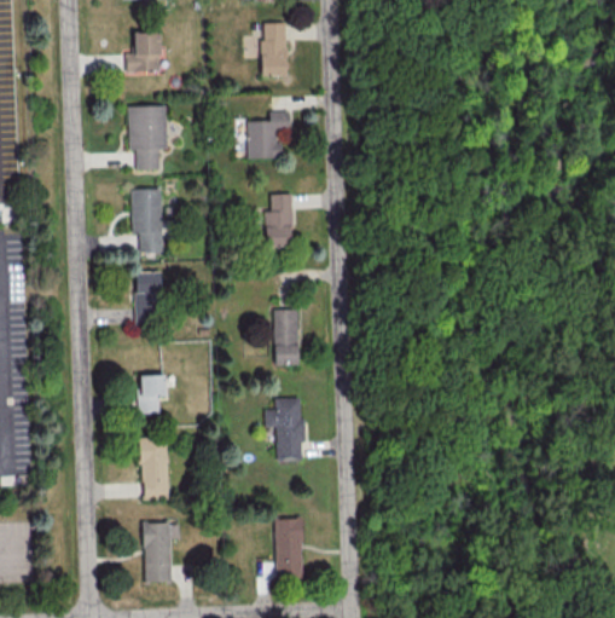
[(286,22),(262,23),(262,75),(286,75),(286,22)]
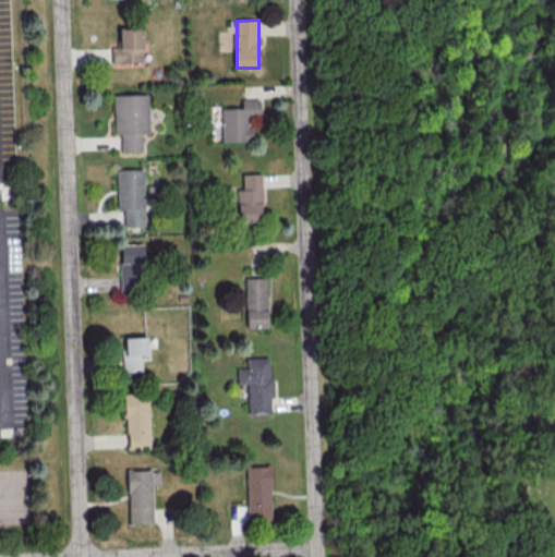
[(145,64),(144,28),(121,29),(122,48),(115,48),(116,64),(145,64)]
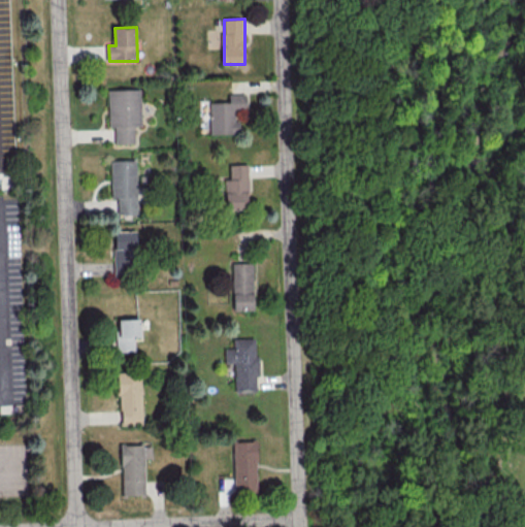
[(110,128),(117,128),(117,144),(136,144),(136,127),(143,127),(142,90),(109,91),(110,128)]
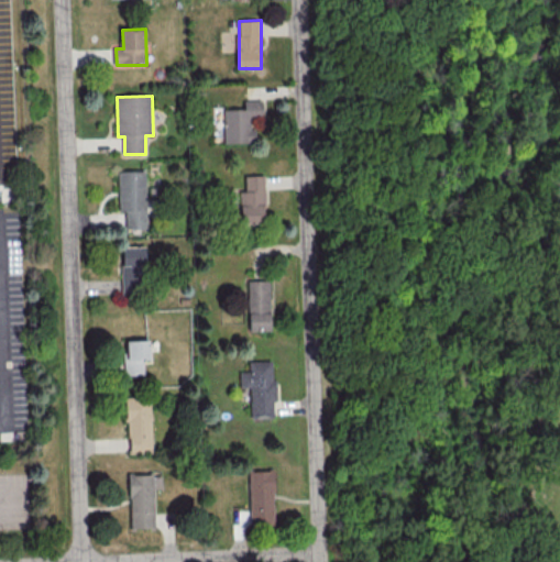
[(224,110),(226,143),(257,143),(257,129),(265,129),(265,101),(245,101),(245,110),(224,110)]
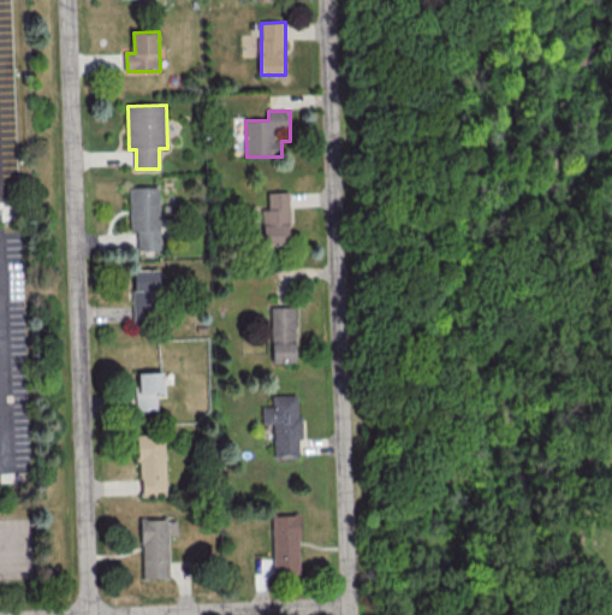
[(160,187),(131,188),(132,232),(140,232),(140,252),(162,250),(160,187)]
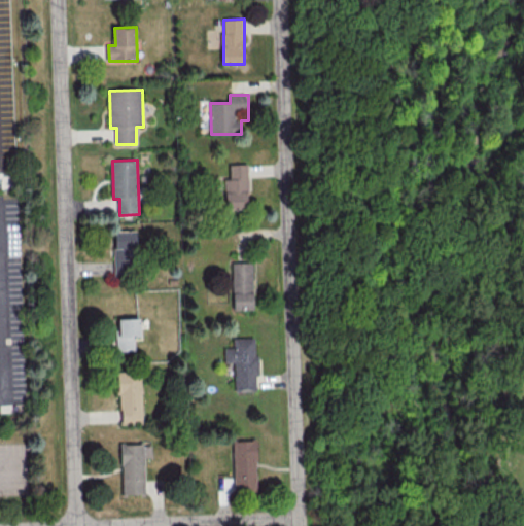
[(248,165),(231,165),(232,179),(226,179),(226,210),(249,210),(248,165)]
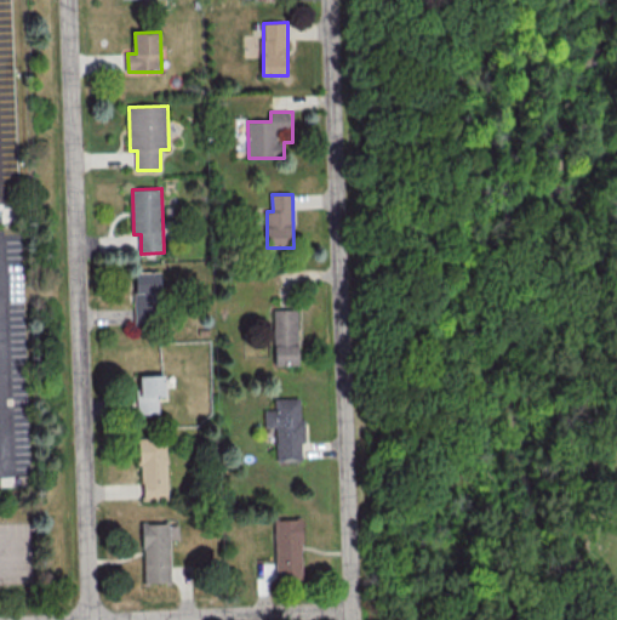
[(161,272),(136,273),(137,326),(161,325),(161,272)]
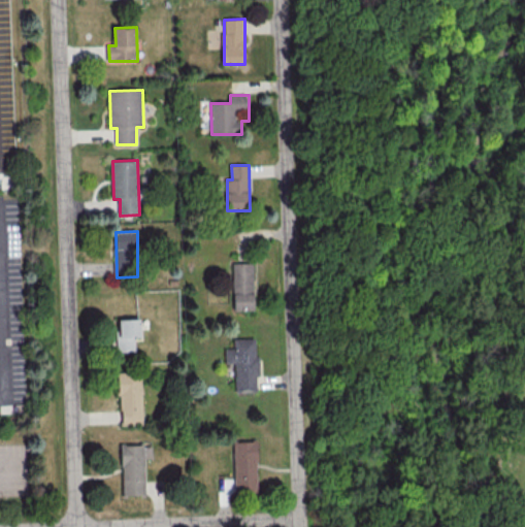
[(235,311),(256,310),(255,263),(234,264),(235,311)]
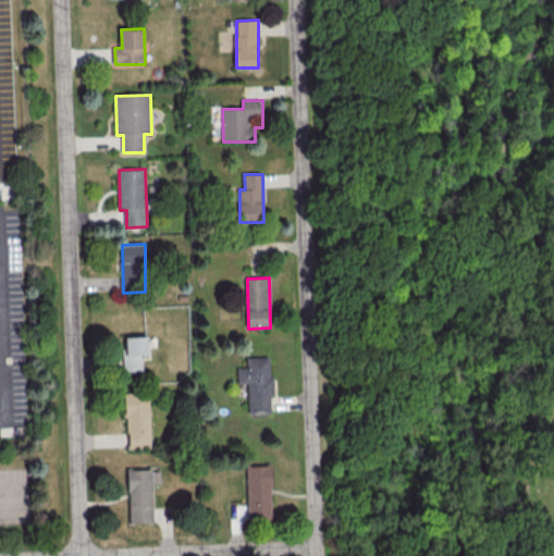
[(149,337),(125,337),(126,371),(145,371),(145,357),(149,357),(149,337)]
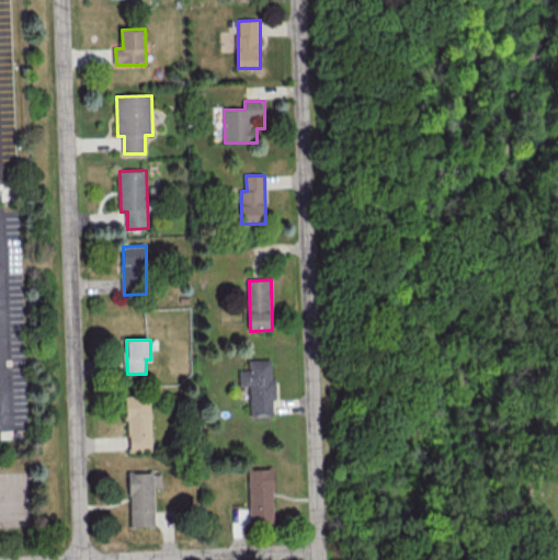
[(251,416),(274,416),(274,400),(275,400),(274,360),(250,361),(250,370),(240,372),(241,387),(250,387),(251,416)]
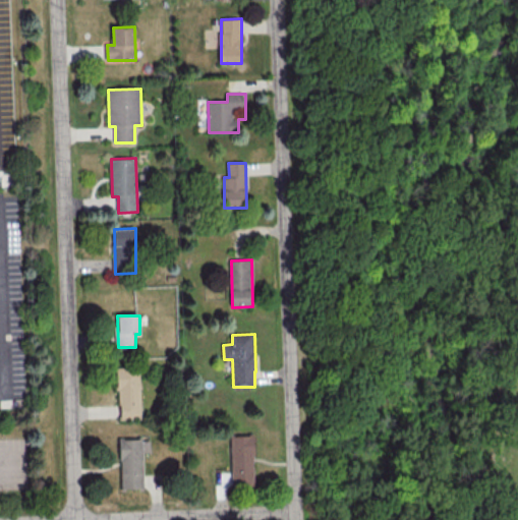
[(120,418),(142,418),(140,368),(118,369),(120,418)]
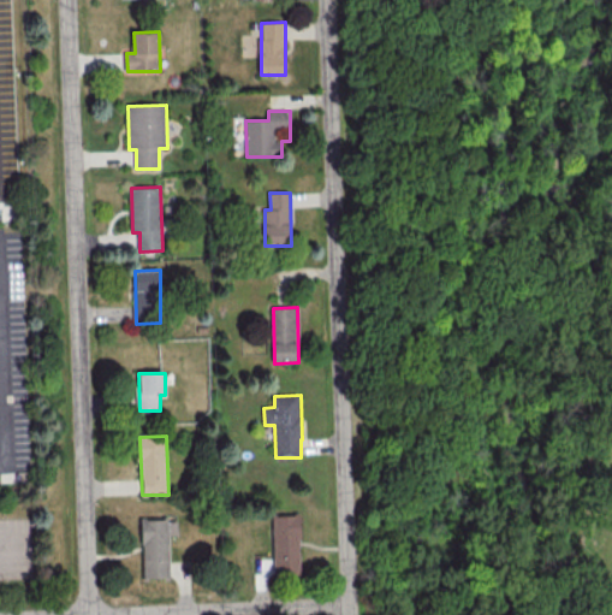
[(302,577),(301,515),(273,515),(275,577),(302,577)]
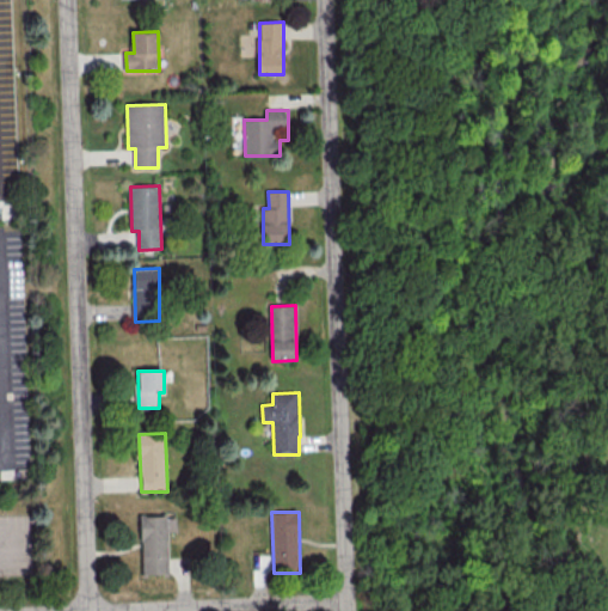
[(143,575),(170,575),(170,532),(178,532),(178,517),(142,517),(143,575)]
